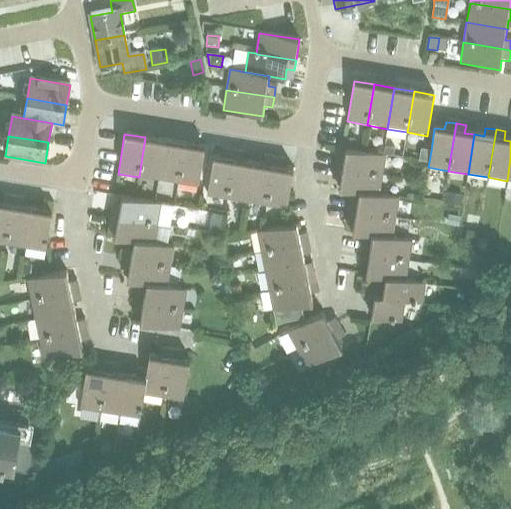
[(165,141),(145,137),(139,177),(158,181),(165,141)]
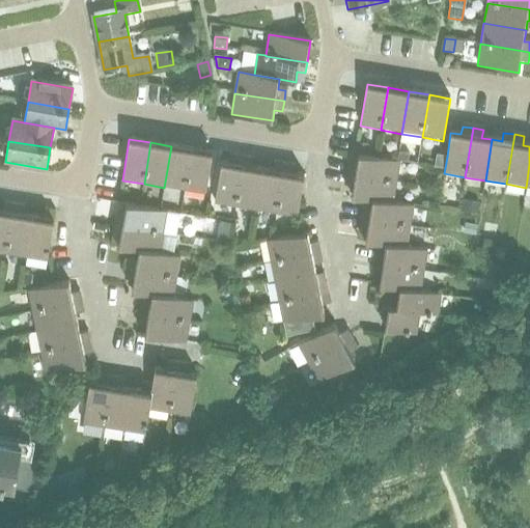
[(358,143),(357,154),(366,155),(367,145),(358,143)]
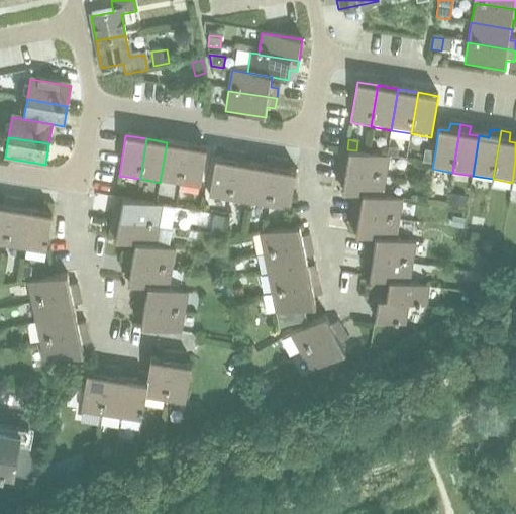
[(187,145),(167,142),(160,183),(180,186),(187,145)]
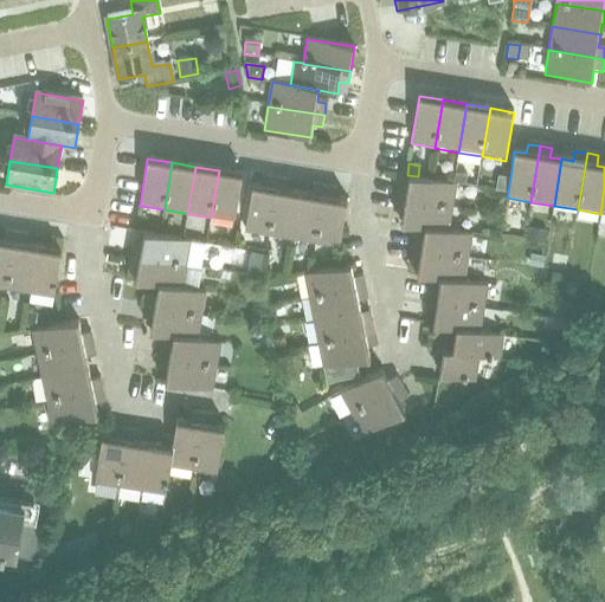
[(219,170),(211,218),(235,221),(243,174),(219,170)]
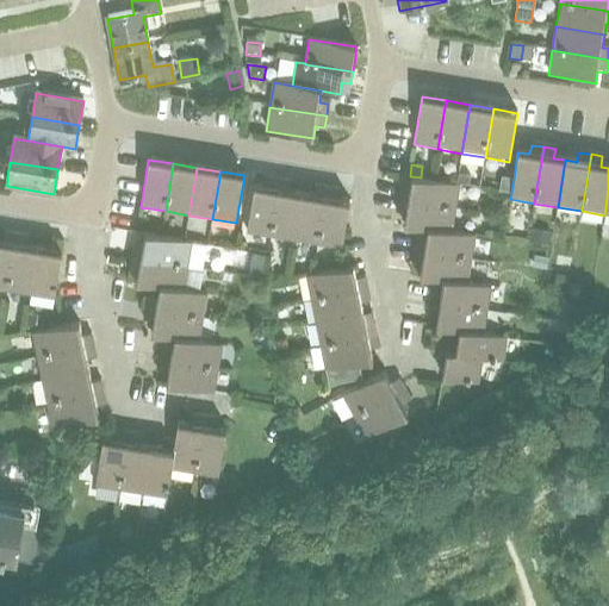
[(459,176),(458,186),(468,187),(470,177),(459,176)]
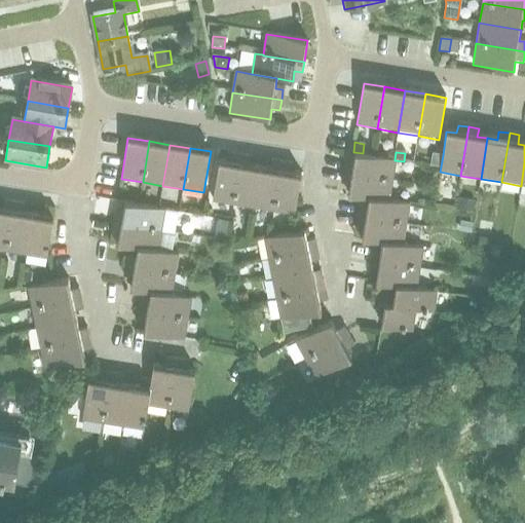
[(233,204),(241,155),(230,154),(229,162),(219,160),(212,200),(233,204)]
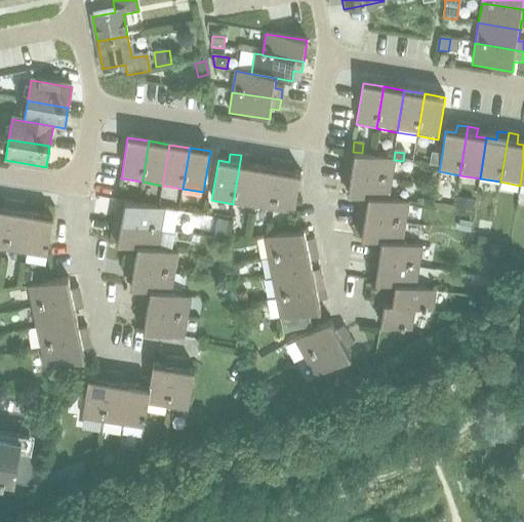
[(345,162),(343,172),(391,181),(395,160),(394,160),(354,154),(352,164),(345,162)]
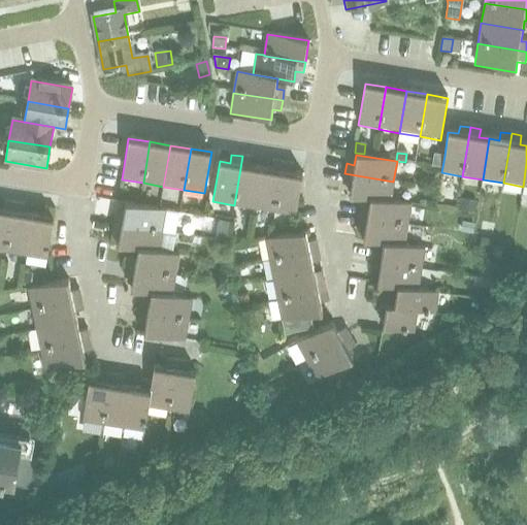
[(435,155),(433,166),(442,167),(445,156),(435,155)]
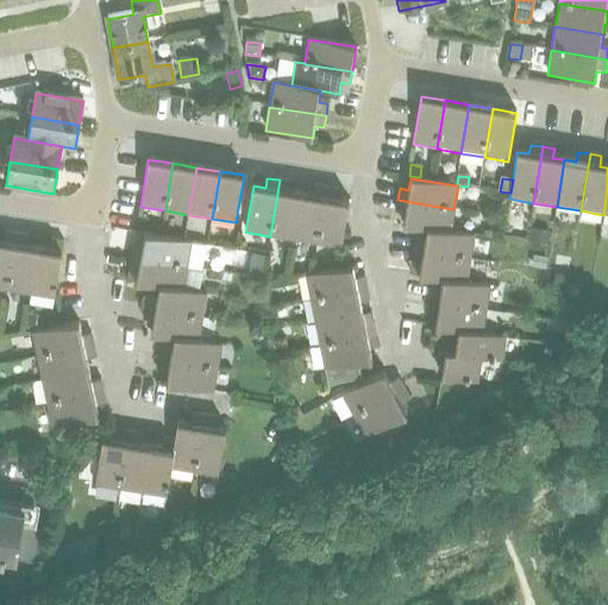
[(292,182),(280,180),(270,237),(294,240),(301,193),(290,190),(292,182)]
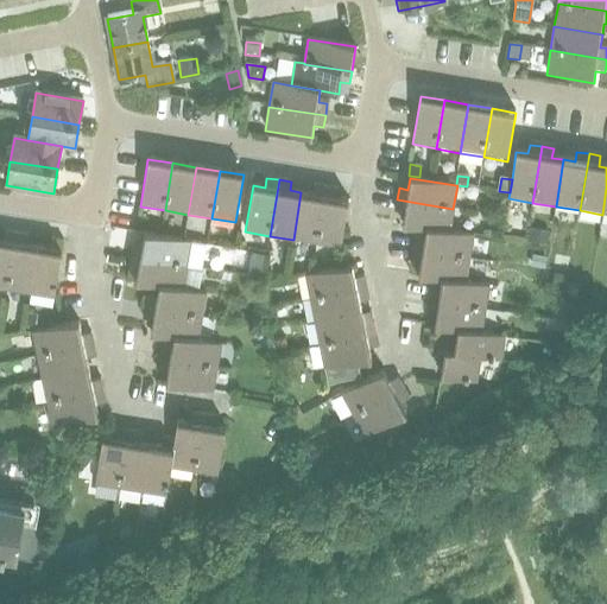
[(301,192),(293,240),(317,243),(326,188),(314,185),(313,194),(301,192)]
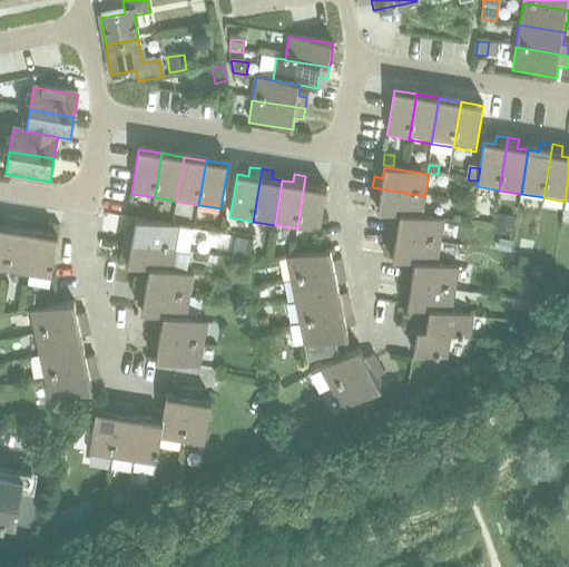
[(316,177),(305,176),(297,228),(320,232),(326,187),(314,185),(316,177)]
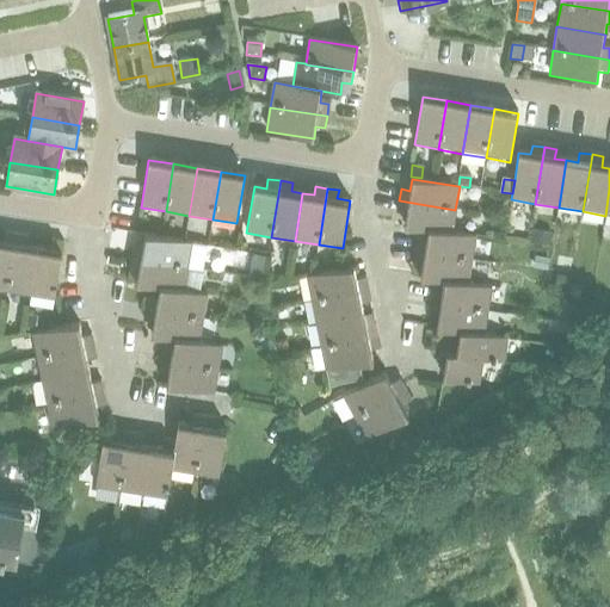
[(455,210),(399,200),(398,214),(406,215),(404,227),(429,230),(429,229),(451,234),(451,233),(455,210)]
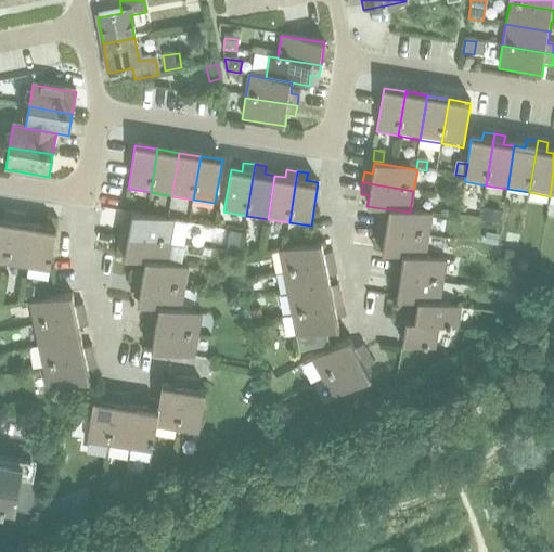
[(378,218),(376,229),(428,236),(432,216),(410,212),(410,213),(389,208),(389,209),(388,220),(378,218)]
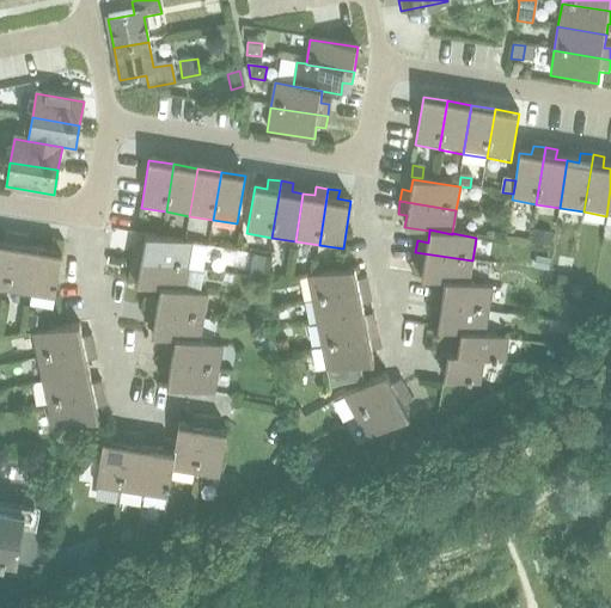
[(533,231),(531,244),(551,247),(554,234),(533,231)]
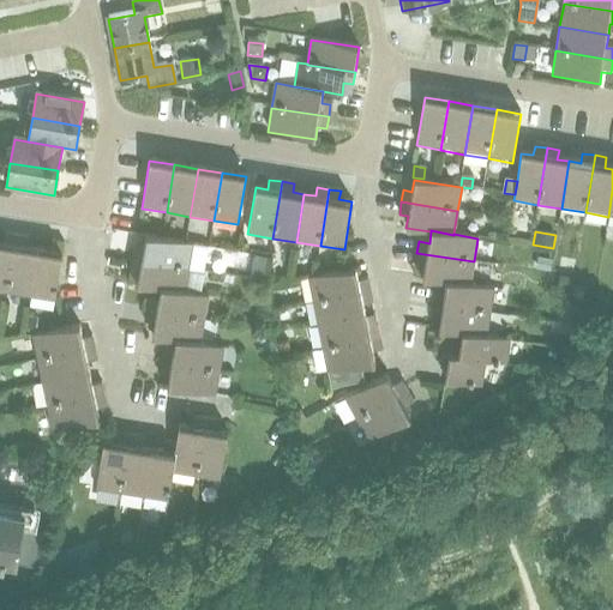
[(0,245),(0,294),(6,296),(16,240),(16,236),(4,235),(4,237),(2,246),(0,245)]
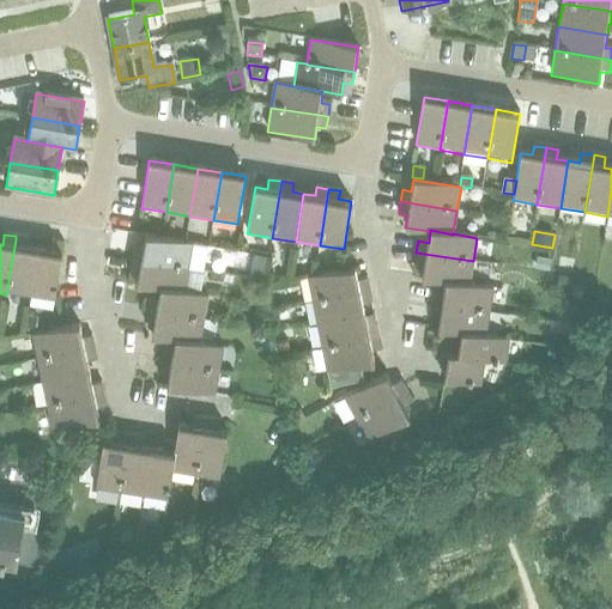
[(16,239),(6,296),(30,299),(38,253),(25,250),(26,241),(28,238),(16,236),(16,239)]
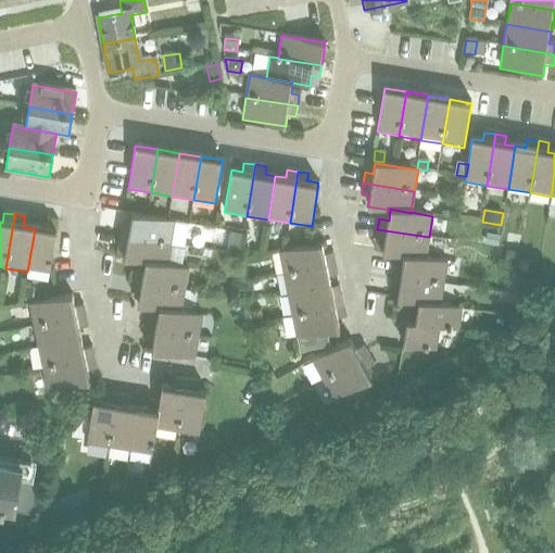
[(122,226),(121,236),(171,244),(186,248),(189,227),(175,224),(133,216),(130,227),(122,226)]
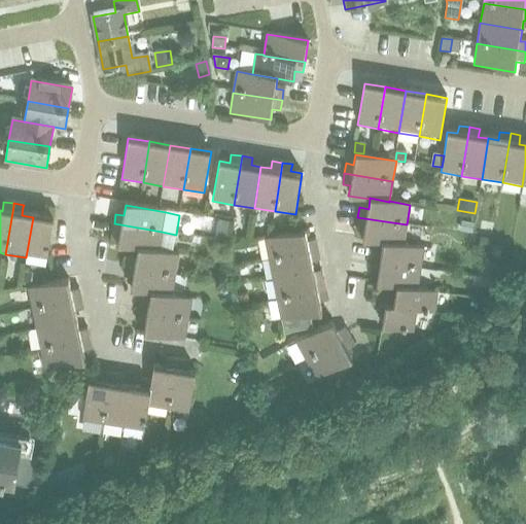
[(33,217),(26,257),(46,260),(48,250),(51,230),(55,212),(55,210),(43,208),(43,210),(42,218),(33,217)]
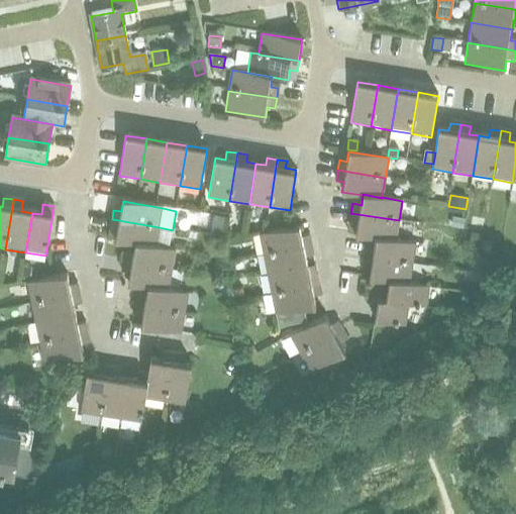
[(399,220),(350,213),(349,223),(357,224),(356,234),(376,237),(396,240),(399,220)]
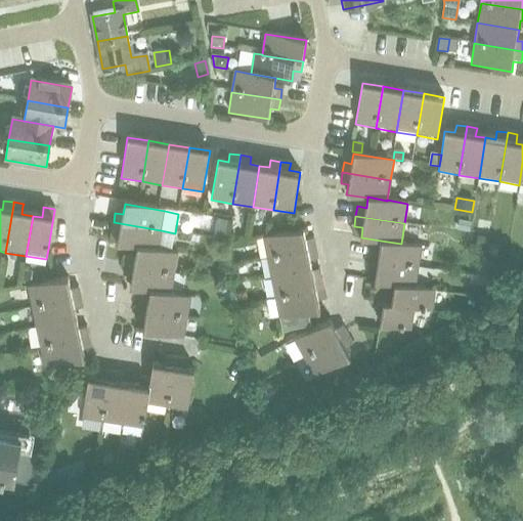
[(218,219),(214,240),(226,242),(229,221),(218,219)]
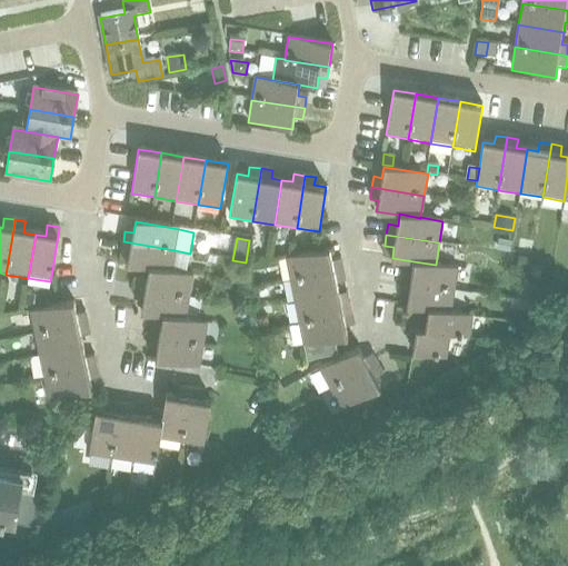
[(175,250),(123,241),(120,254),(129,255),(127,266),(149,270),(149,269),(171,272),(171,271),(175,250)]
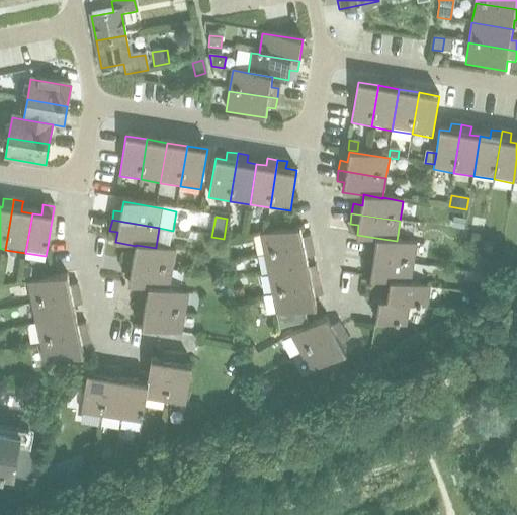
[(454,220),(452,230),(464,232),(465,222),(454,220)]
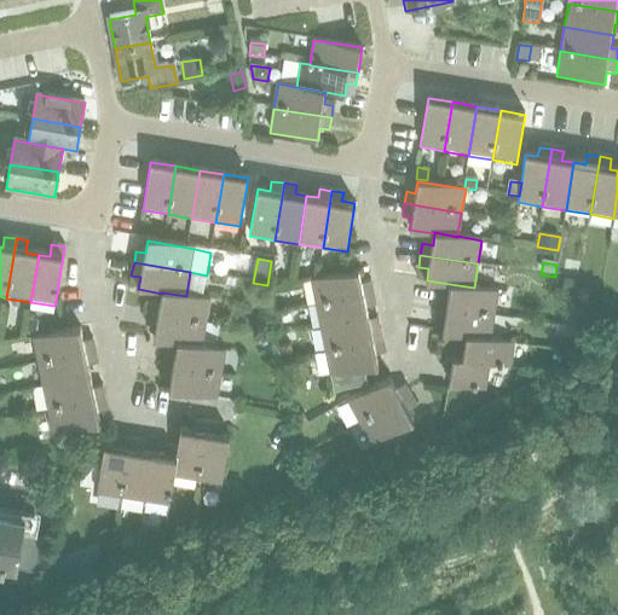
[(316,305),(373,293),(371,282),(362,283),(359,271),(311,280),(316,305)]
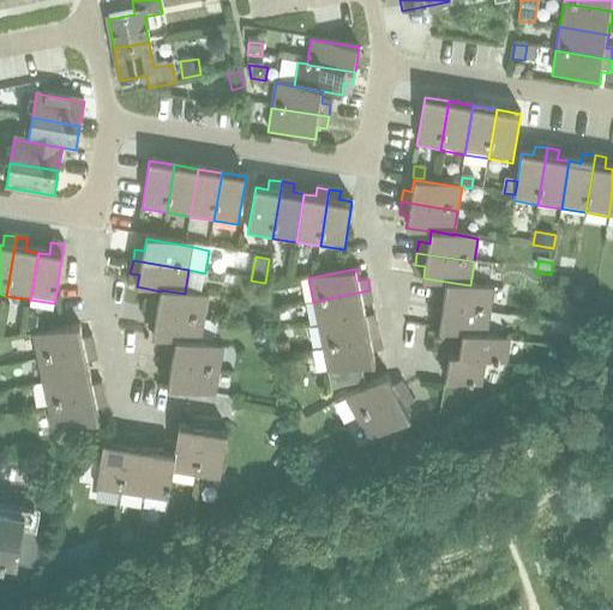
[(559,277),(557,291),(570,294),(572,279),(559,277)]
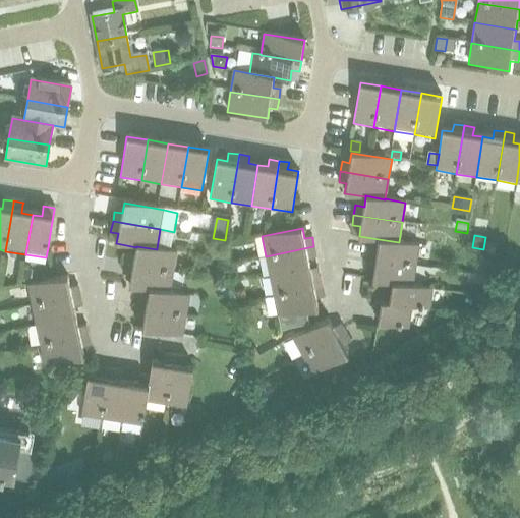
[(379,239),(377,249),(368,248),(367,257),(415,266),(418,245),(399,242),(379,239)]
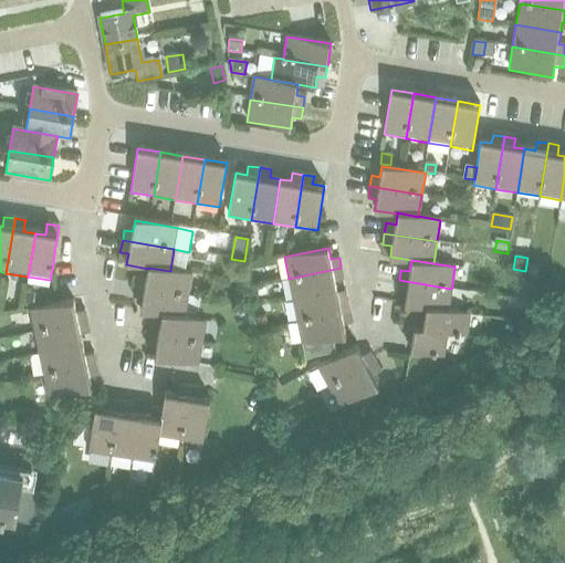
[(138,277),(136,287),(187,296),(191,274),(170,270),(170,271),(148,268),(148,269),(147,278),(138,277)]
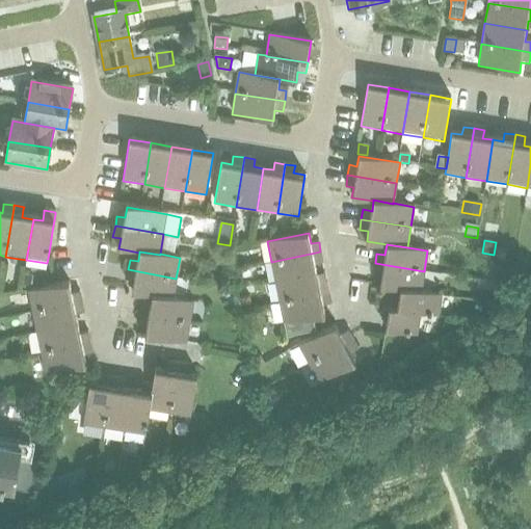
[(323,263),(320,252),(271,262),(275,283),(316,273),(315,265),(323,263)]
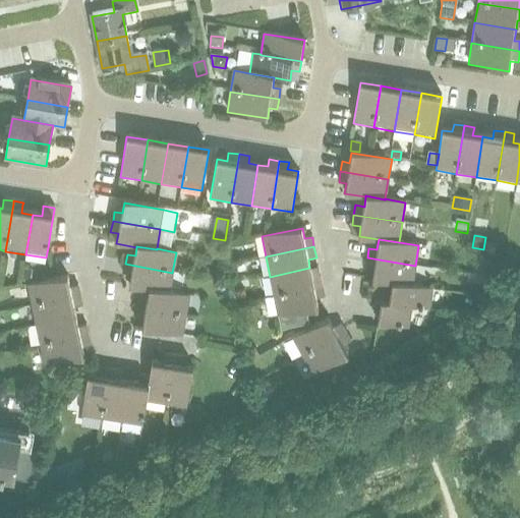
[(415,266),(367,257),(365,269),(373,270),(372,280),(385,282),(393,283),(412,286),(415,266)]
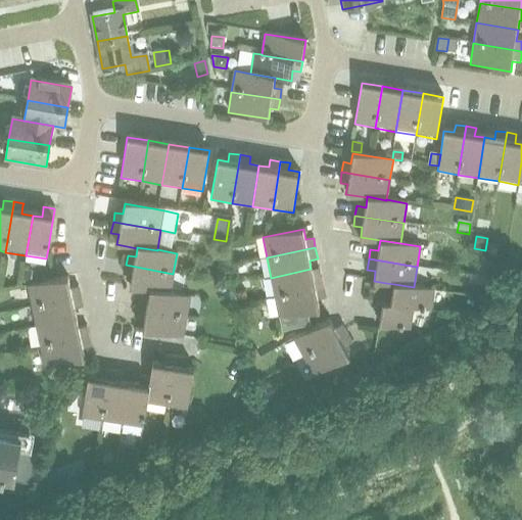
[(173,274),(126,265),(124,276),(132,277),(130,288),(150,291),(169,294),(173,274)]
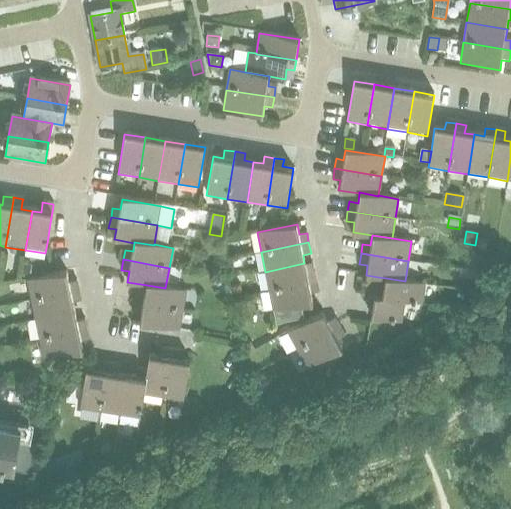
[(232,263),(223,265),(225,278),(234,277),(232,263)]
